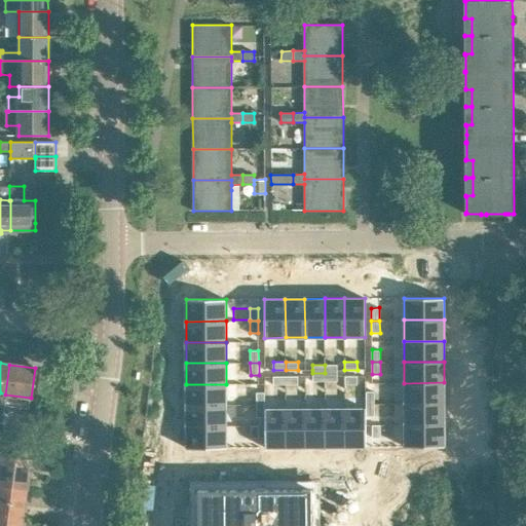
[(337,365),(325,365),(325,373),(337,373),(337,370),(337,365)]
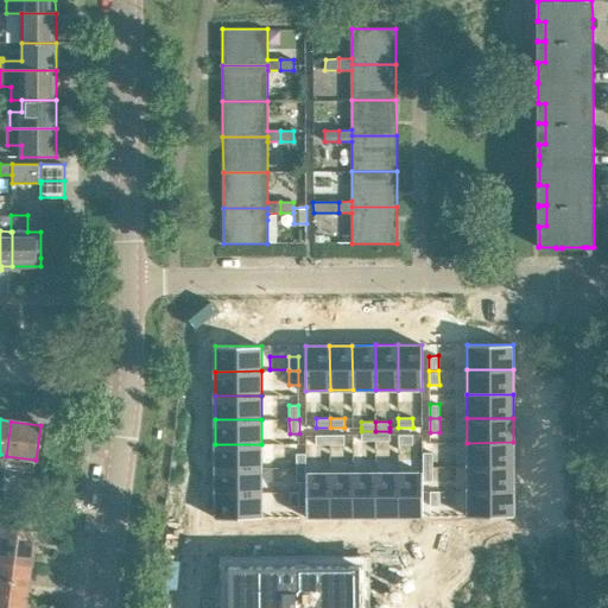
[(375,431),(361,431),(361,435),(361,441),(375,441),(375,431)]
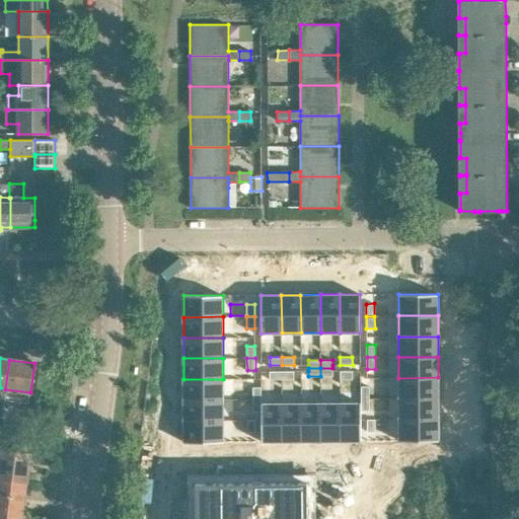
[(332,368),(320,368),(320,376),(332,376),(332,371),(332,368)]
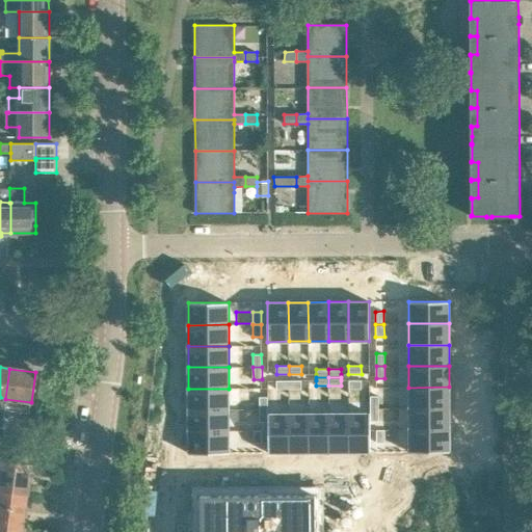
[(289,380),(276,380),(276,389),(289,389),(289,380)]
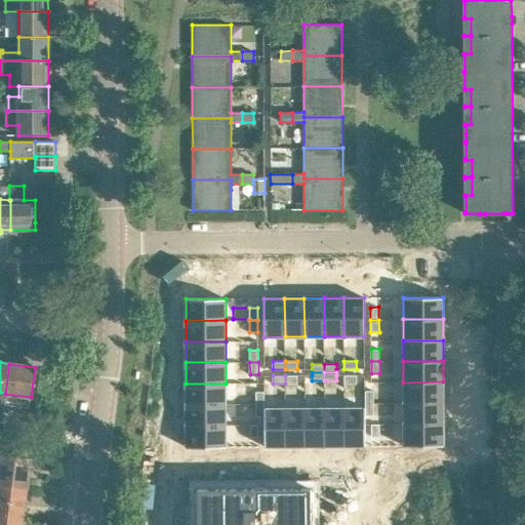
[(297,375),(285,375),(285,384),(297,384),(297,375)]
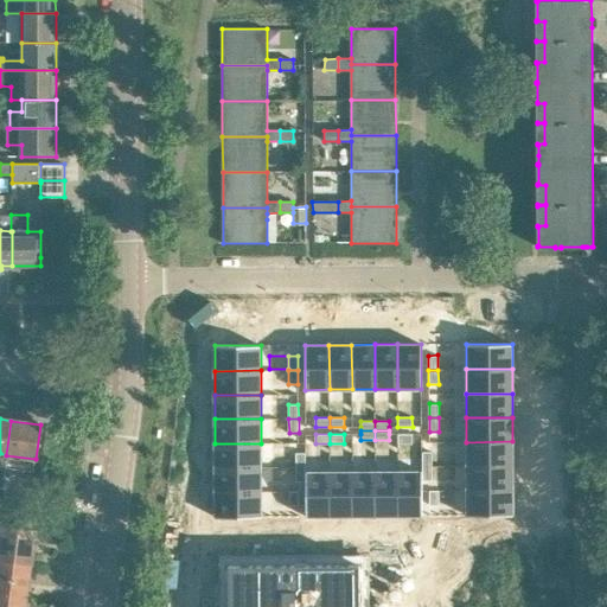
[(413,434),(397,434),(398,443),(413,443),(413,434)]
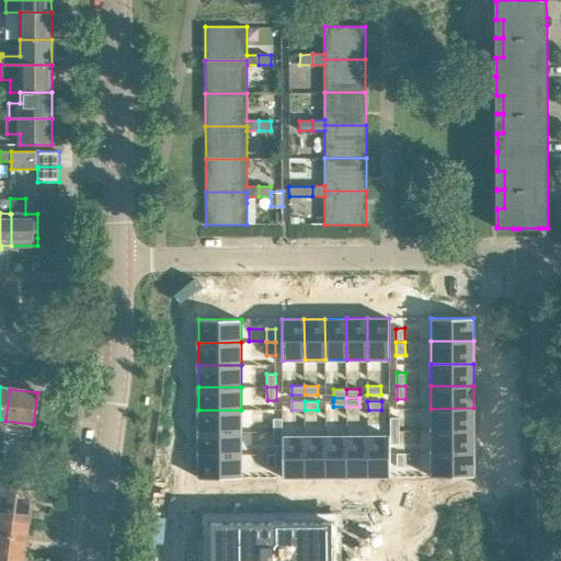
[(473,408),(431,409),(431,431),(473,431),(473,408)]
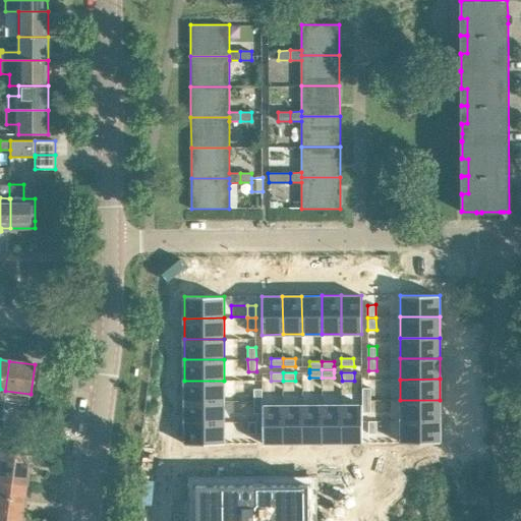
[(224,381),(184,381),(184,401),(225,401),(224,381)]
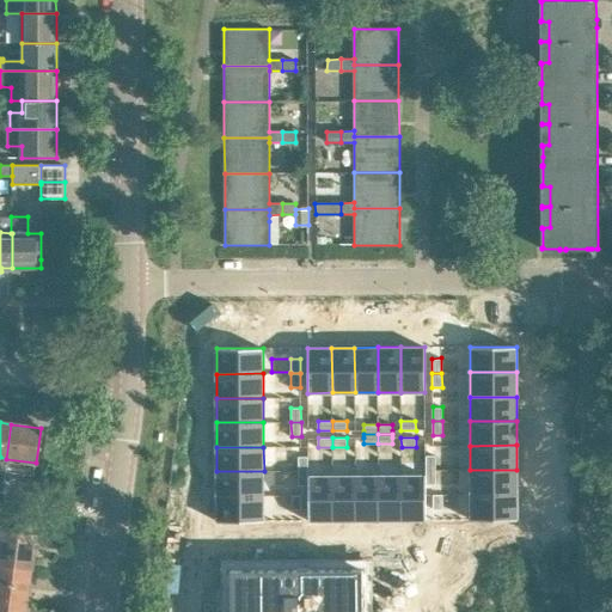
[(435,456),(426,456),(426,470),(435,470),(435,456)]
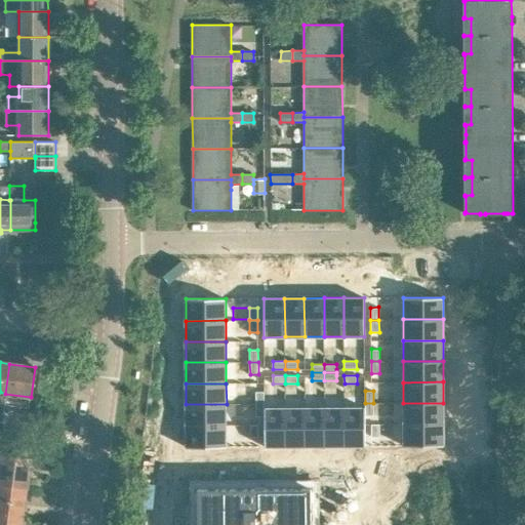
[(264,392),(255,392),(255,404),(264,404),(264,392)]
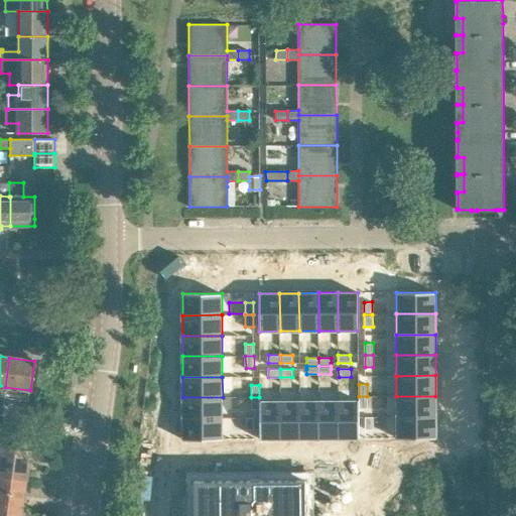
[(367,396),(359,396),(359,408),(367,408),(367,396)]
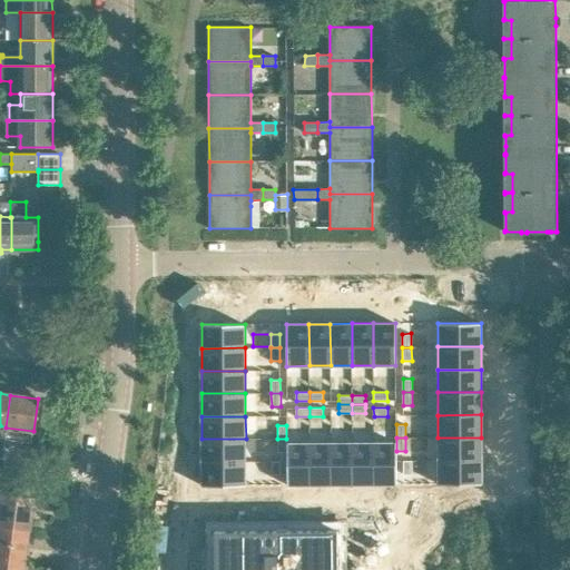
[(481,438),(438,438),(439,460),(482,460),(481,438)]
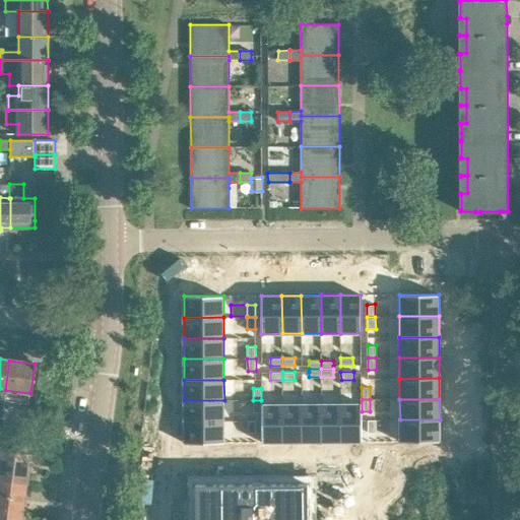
[(224,400),(184,400),(184,421),(224,420),(224,400)]
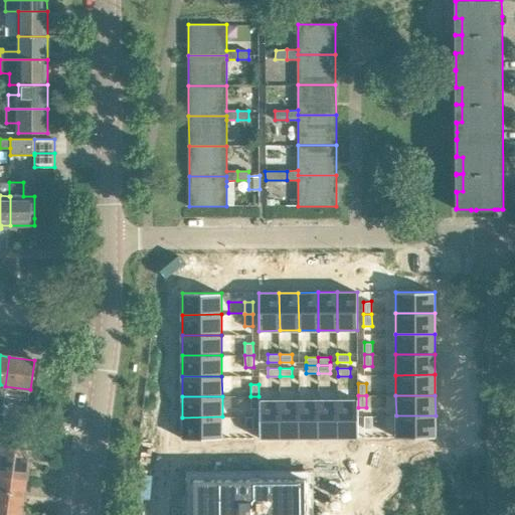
[(259,396),(250,396),(250,408),(260,408),(259,396)]
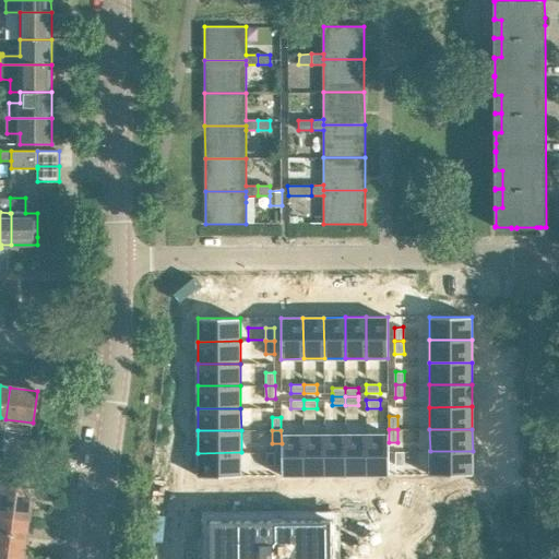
[(367,433),(345,435),(346,475),(367,475),(367,433)]
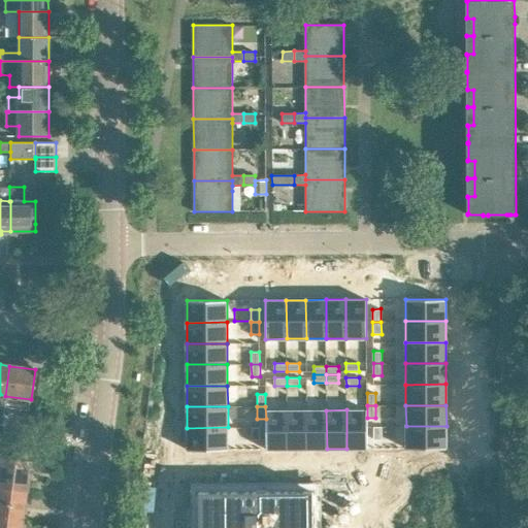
[(367,409),(347,409),(347,449),(367,449),(367,427),(367,409)]
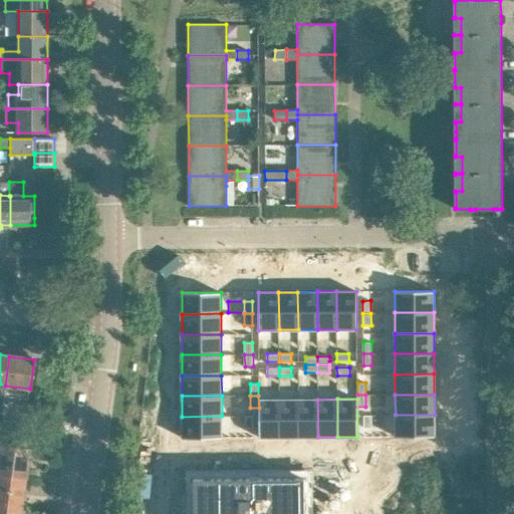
[(279,400),(259,400),(259,416),(259,438),(279,438),(279,400)]
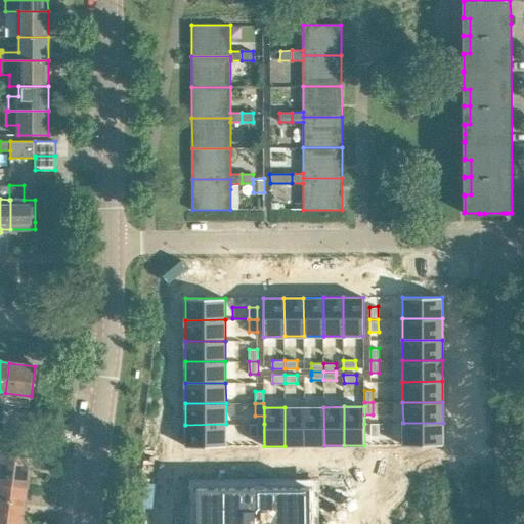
[(304,407),(285,407),(285,446),(304,446),(304,407)]
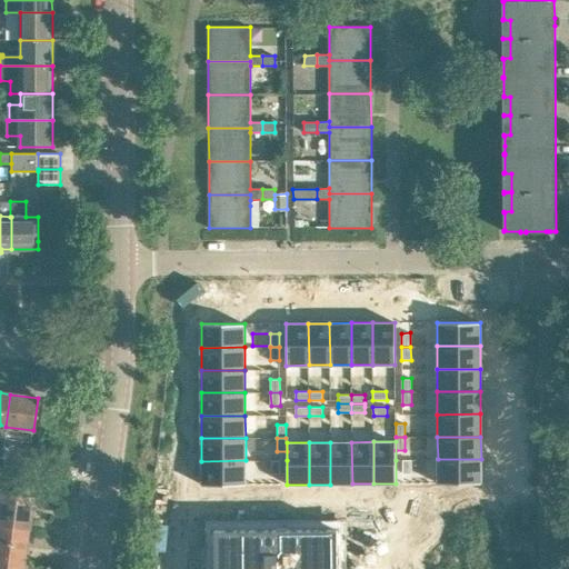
[(351,442),(330,442),(330,485),(352,483),(351,442)]
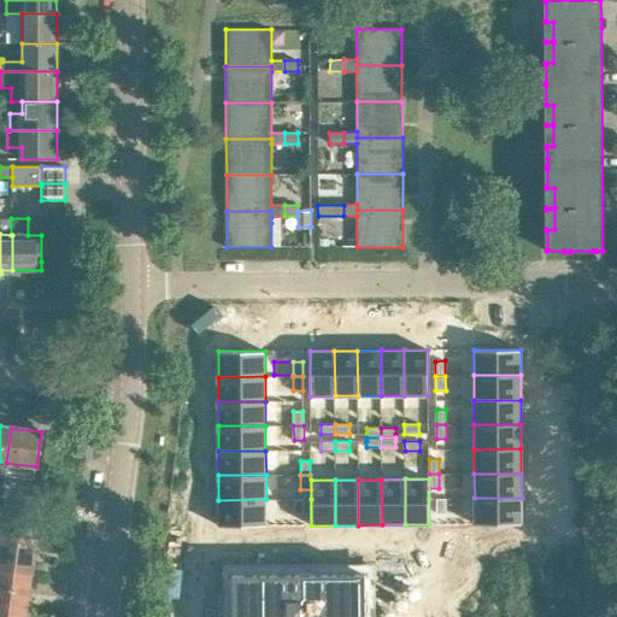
[(522,498),(475,498),(475,524),(522,524),(522,498)]
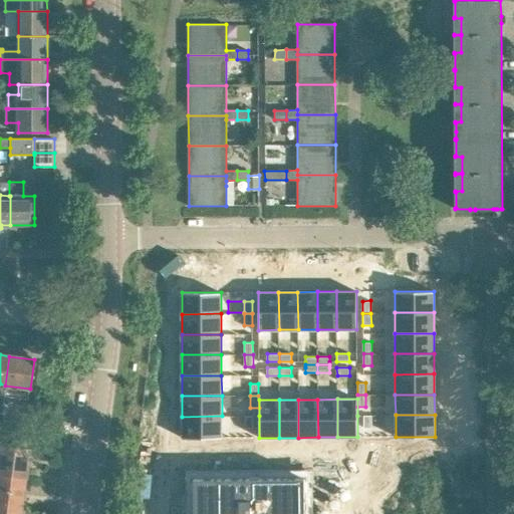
[(222,416),(182,417),(182,438),(222,438),(222,416)]
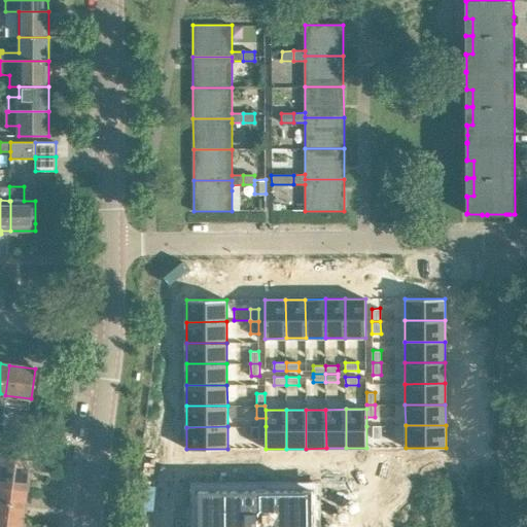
[(259,426),(251,426),(251,438),(259,438),(259,426)]
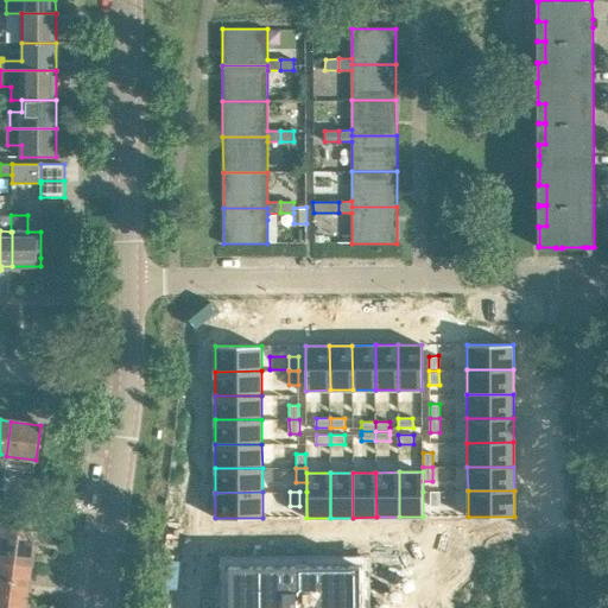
[(439,492),(430,492),(430,506),(439,506),(439,492)]
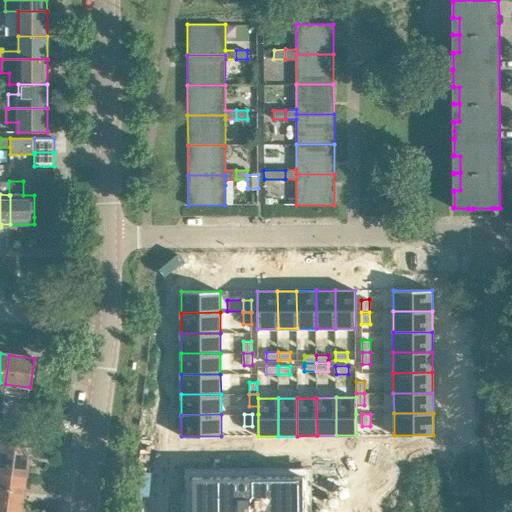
[(24,434),(26,422),(10,420),(9,431),(24,434)]
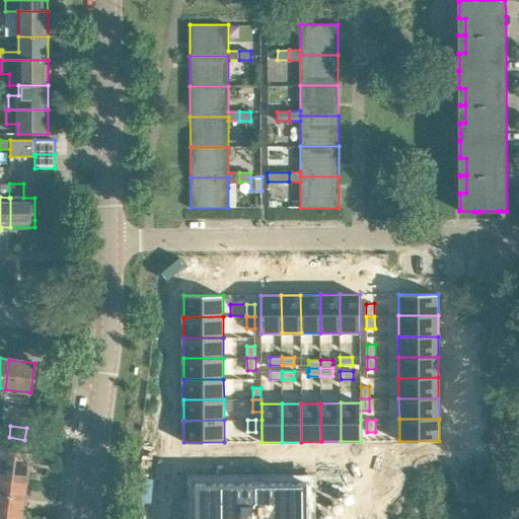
[(23,447),(24,440),(9,437),(8,445),(23,447)]
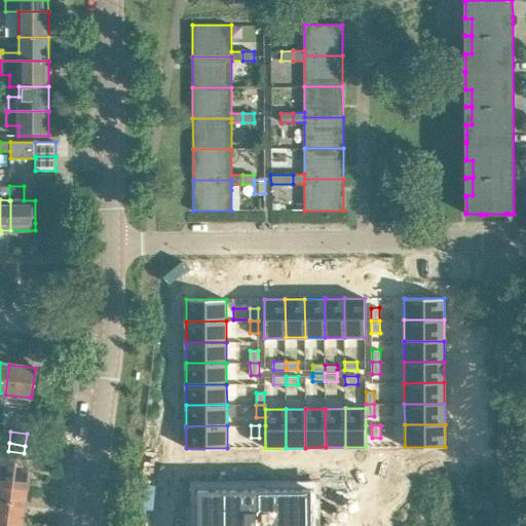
[(0,486),(27,490),(31,460),(0,456),(0,486)]
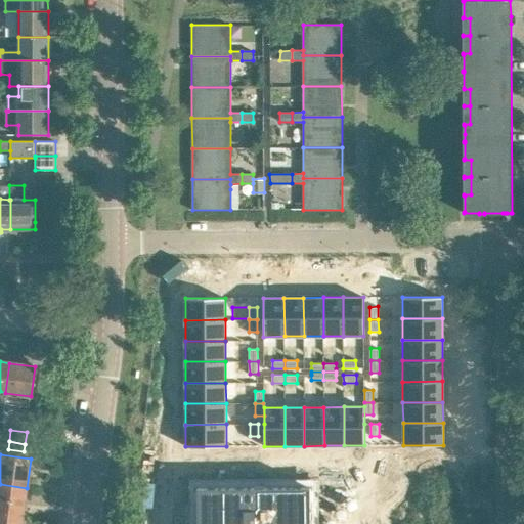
[(0,513),(24,516),(27,488),(0,484),(0,513)]
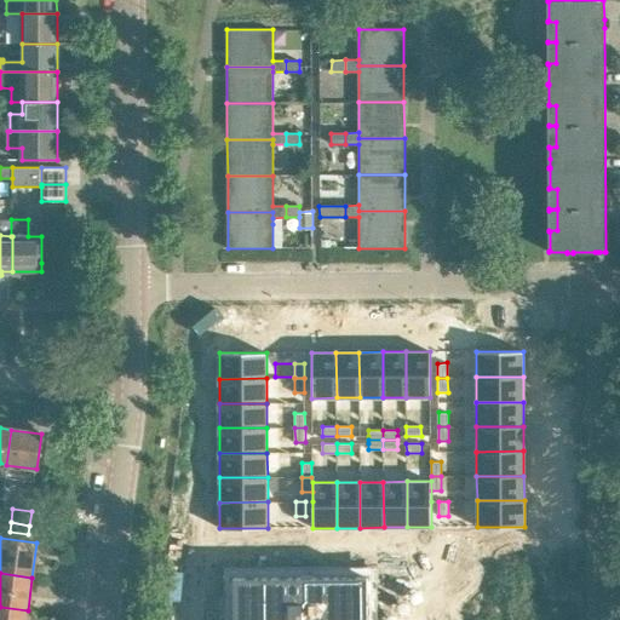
[(367,619),(367,575),(234,577),(233,619),(367,619)]
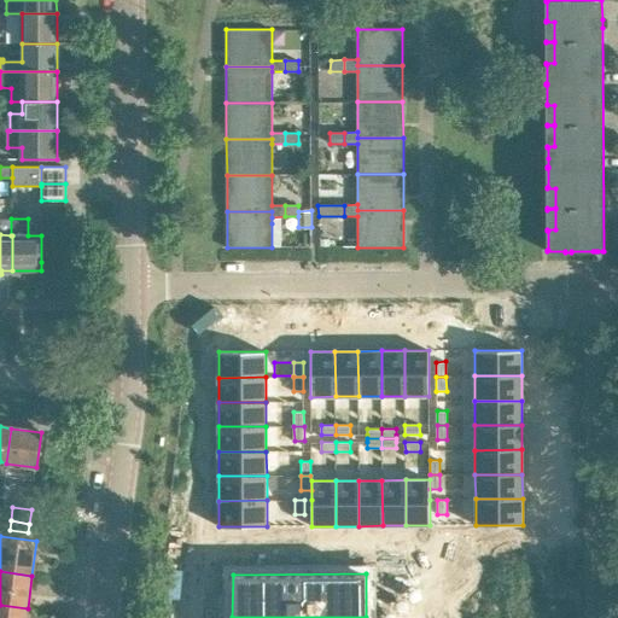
[(0,617),(25,617),(28,608),(0,605),(0,617)]
